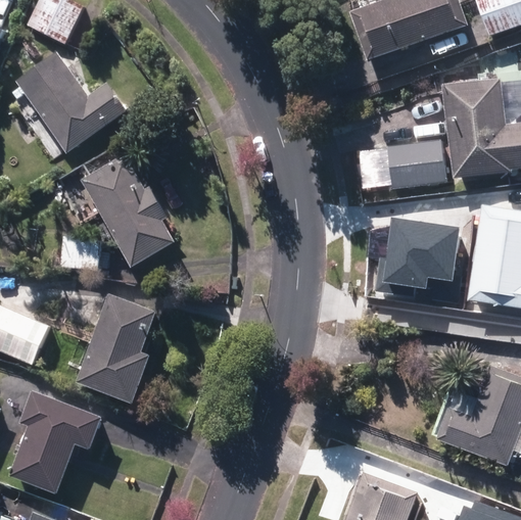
[(39,0),(27,26),(64,44),(83,5),(72,0),(39,0)]
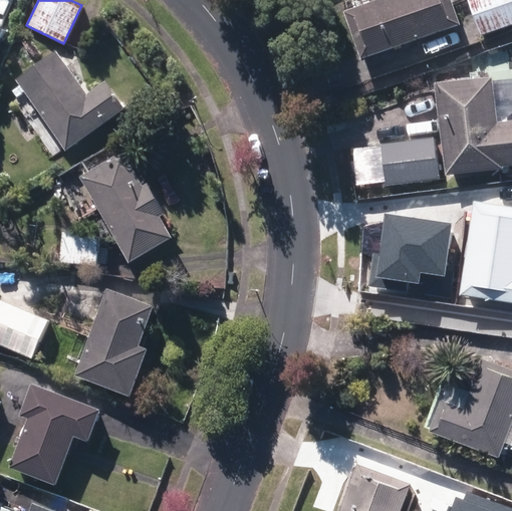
[(376,0),(343,12),(360,58),(459,25),(450,0),(376,0)]
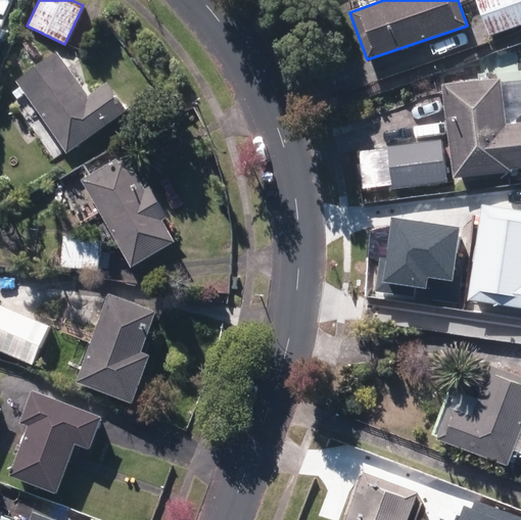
[(475,0),(486,35),(520,24),(520,0),(475,0)]
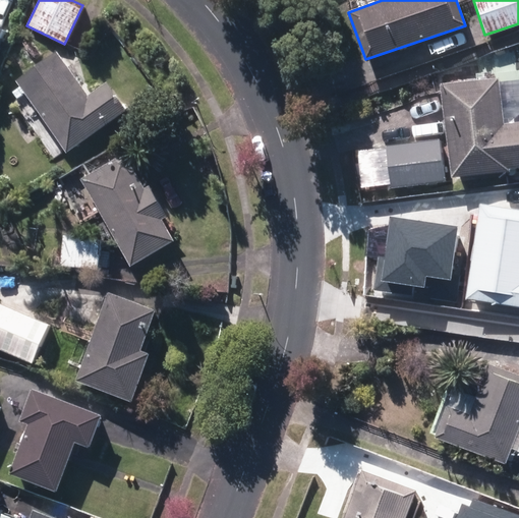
[(15,80),(65,152),(125,110),(107,83),(88,97),(57,51),(15,80)]
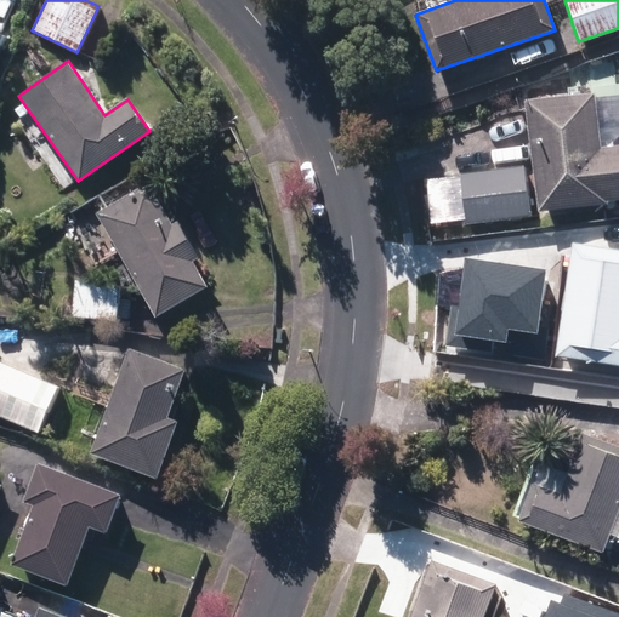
[(524,101),(537,211),(606,204),(606,200),(618,198),(618,146),(600,149),(594,92),(524,101)]
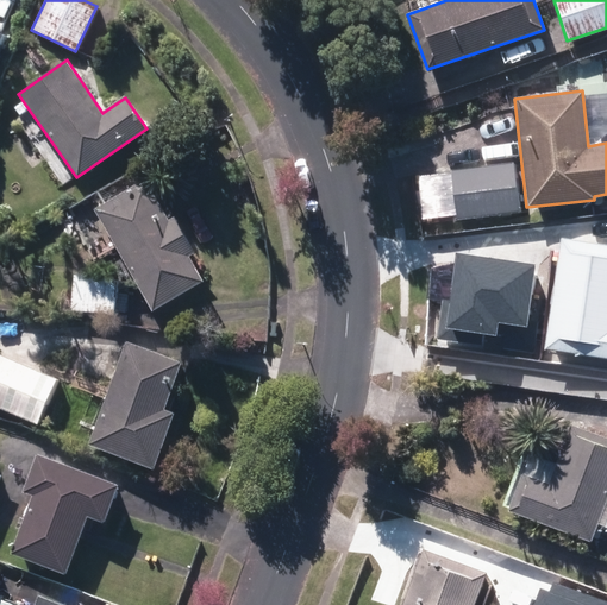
[(451,170),(456,218),(519,210),(514,163),(451,170)]
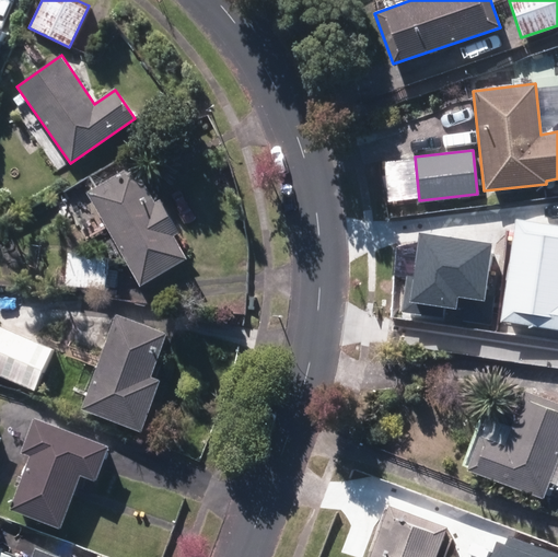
[(86,194),(139,286),(187,258),(174,235),(178,232),(160,200),(154,204),(134,165),(86,194)]
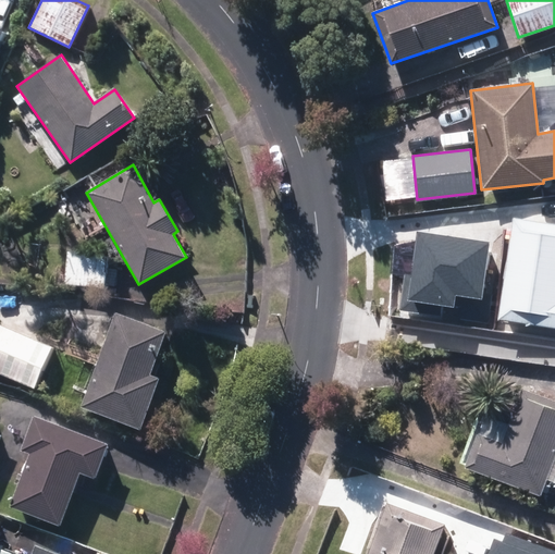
[(496,320),(554,328),(554,224),(512,218),(496,320)]
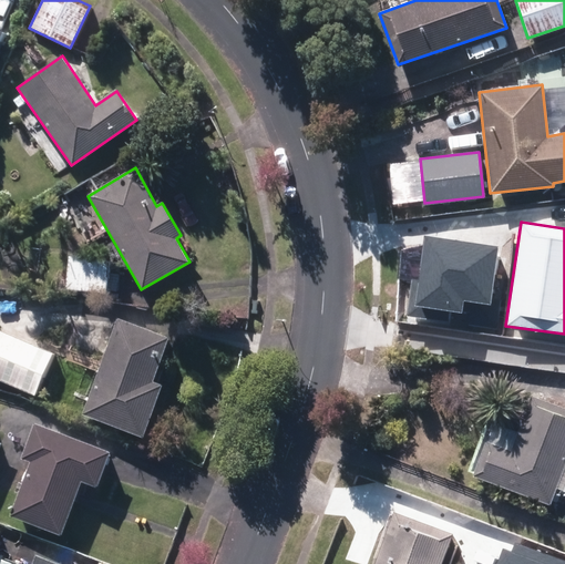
[(496,245),(424,235),(419,277),(410,276),(406,311),(447,317),(448,307),(460,308),(462,297),(489,300),(496,245)]
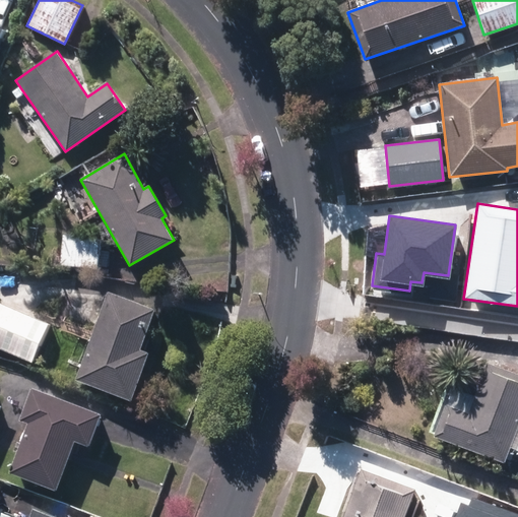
[(58,264),(96,269),(100,239),(61,235),(58,264)]
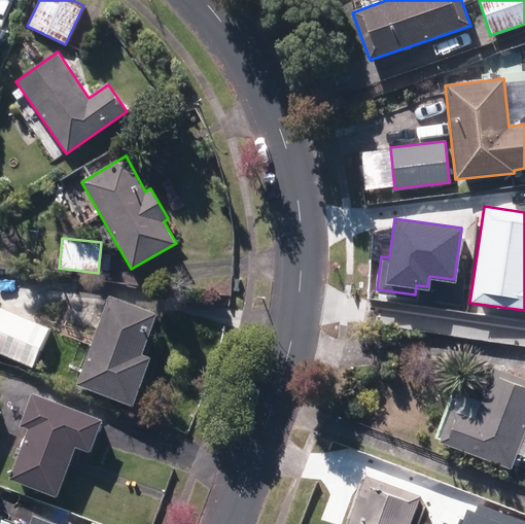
[(76,383),(132,405),(149,358),(141,355),(158,313),(109,295),(106,305),(76,383)]
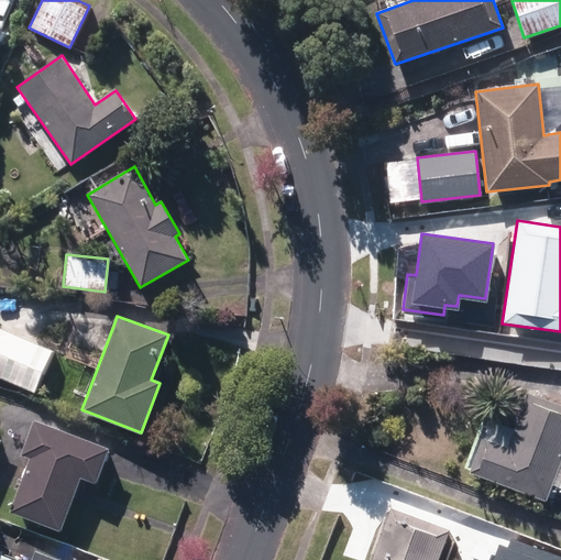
[(0,375),(31,388),(48,348),(0,327),(0,375)]
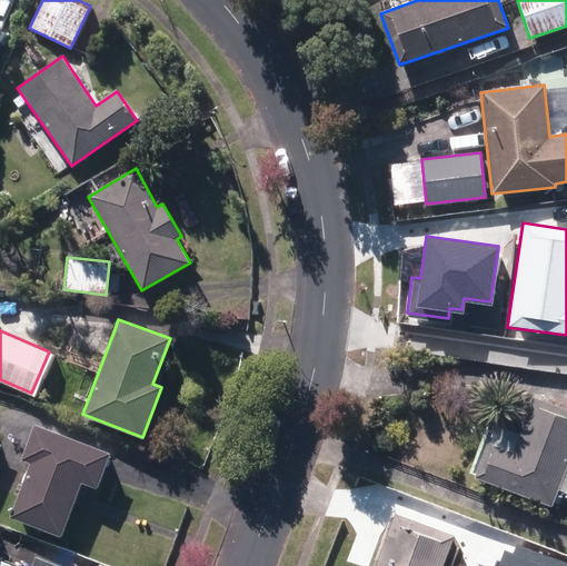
[(557,490),(566,494),(566,409),(534,398),(520,436),(496,428),(490,444),(486,442),(474,477),(551,505),(557,490)]
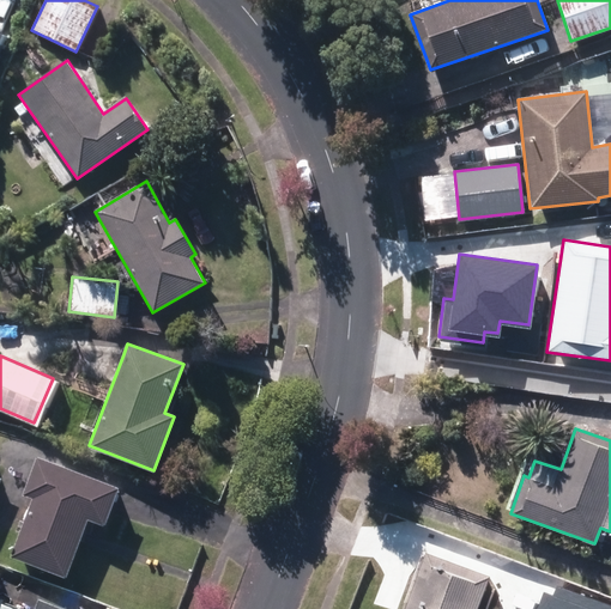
[(10,556),(65,577),(86,518),(104,525),(118,488),(37,458),(24,493),(31,497),(10,556)]
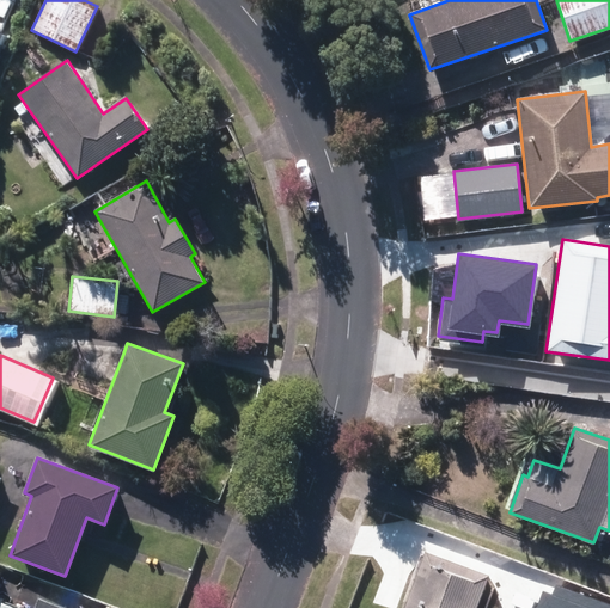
[(424,551),(401,607),(473,607),(486,575),(424,551)]
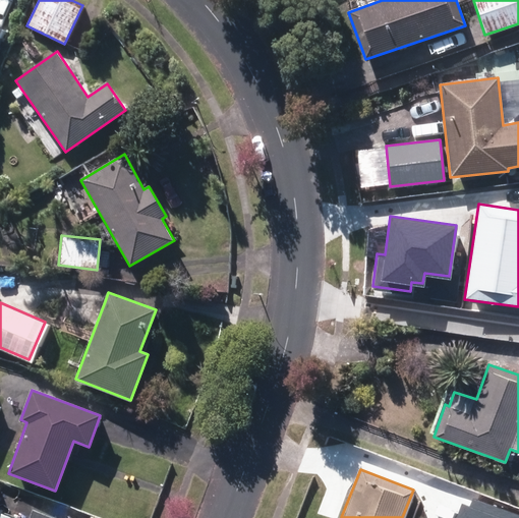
[(469,505),(460,501),(452,517),(518,517),(518,515),(472,497),(469,505)]
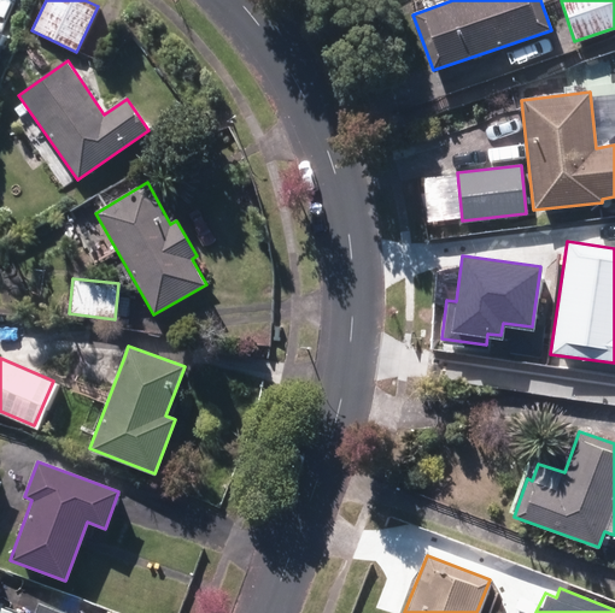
All buildings are outlined.
